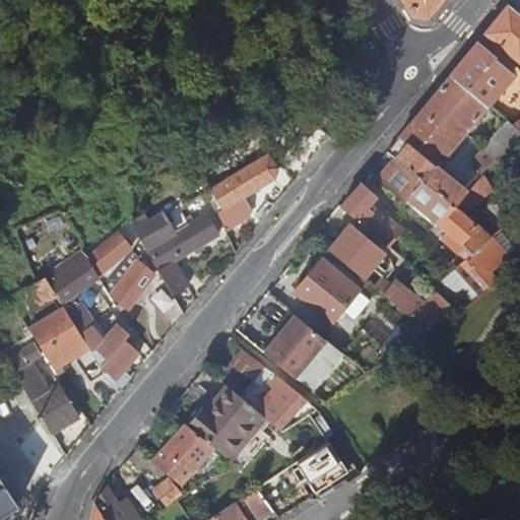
[(428,18),(443,0),(401,0),(412,17),(428,18)]
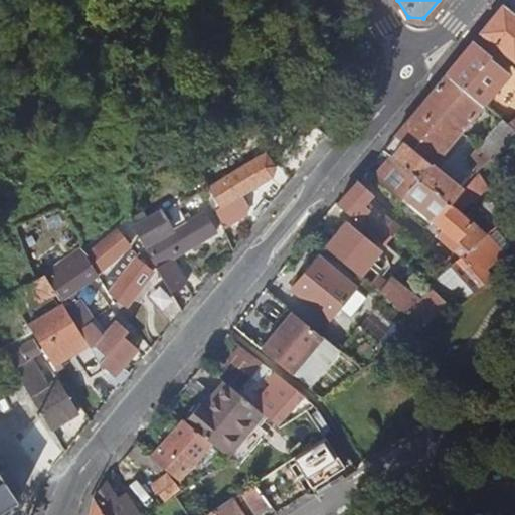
[(514,16),(502,6),(480,33),(507,55),(514,44),(514,16)]
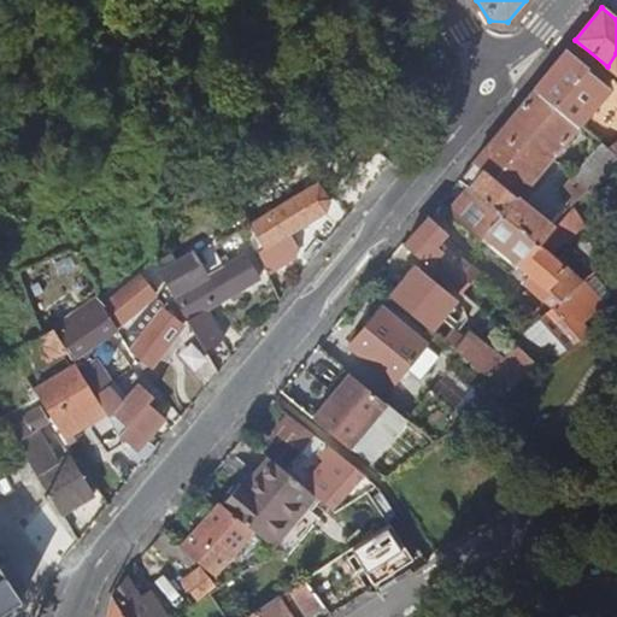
[(566,50),(534,89),(576,124),(579,123),(587,113),(592,117),(598,111),(593,106),(605,92),(582,71),(587,66),(566,50)]
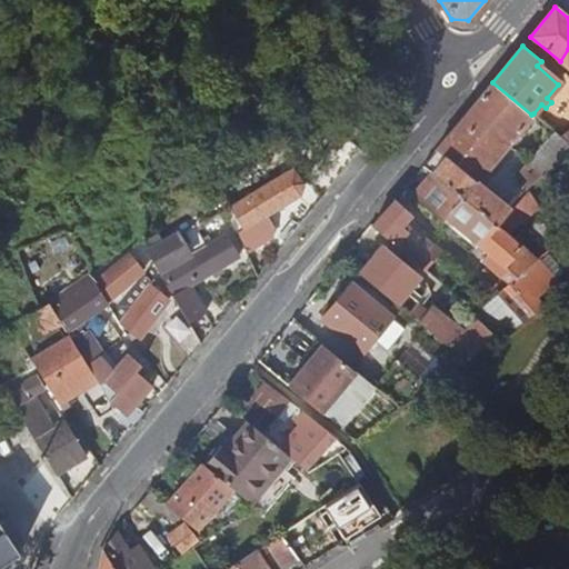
[(492,82),(422,166),(430,172),(496,228),(496,227),(510,209),(476,181),(531,115),(492,82)]
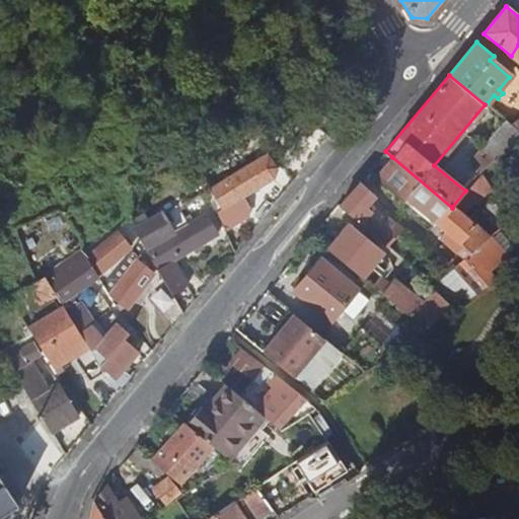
[(518,143),(518,130),(512,124),(505,119),(472,158),(480,172),(518,143)]
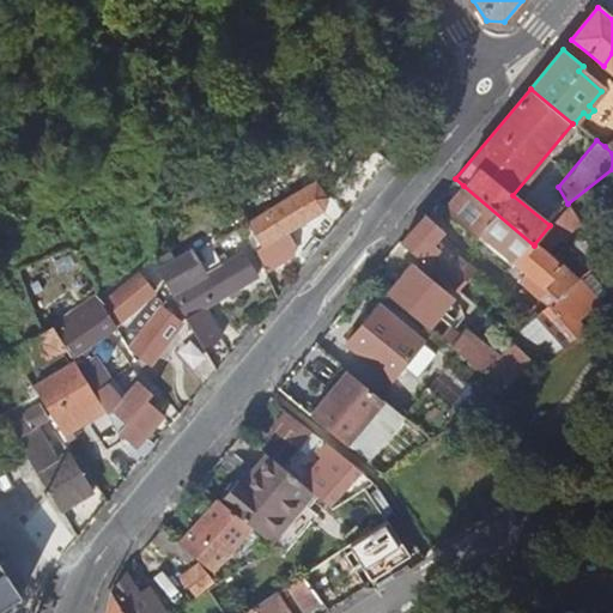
[(349,210),(388,162),(370,149),(357,156),(354,156),(327,189),(349,210)]
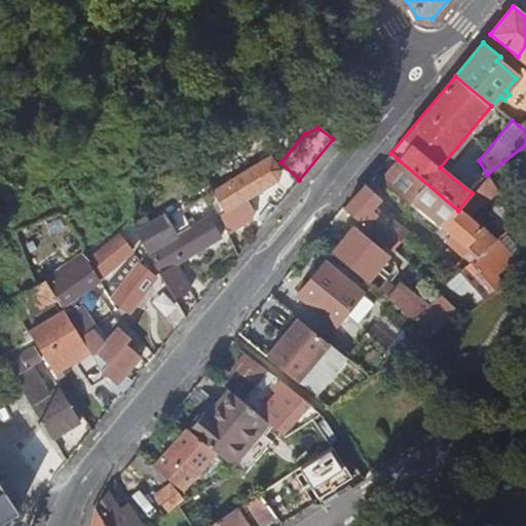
[(269,158),(213,193),(224,212),(273,182),(276,172),(269,158)]
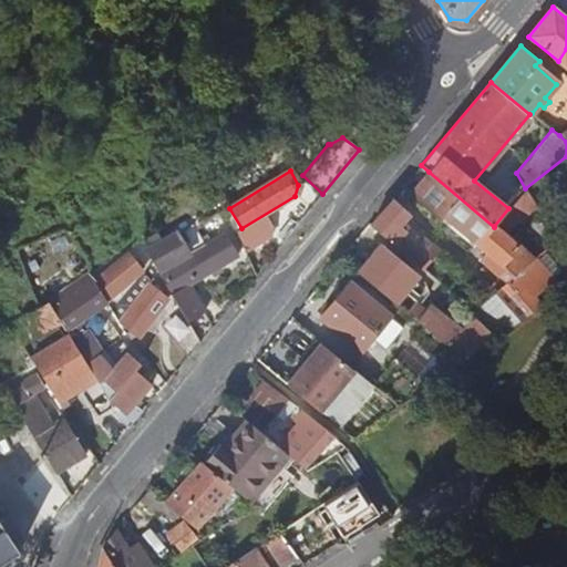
[(506,284),(471,310),(496,337),(542,305),(533,296),(553,277),(536,258),(532,260),(517,248),(518,246),(494,226),(494,227),(429,172),(410,196),(440,219),(442,216),(485,251),(480,257),(491,267),(490,268),(506,284)]
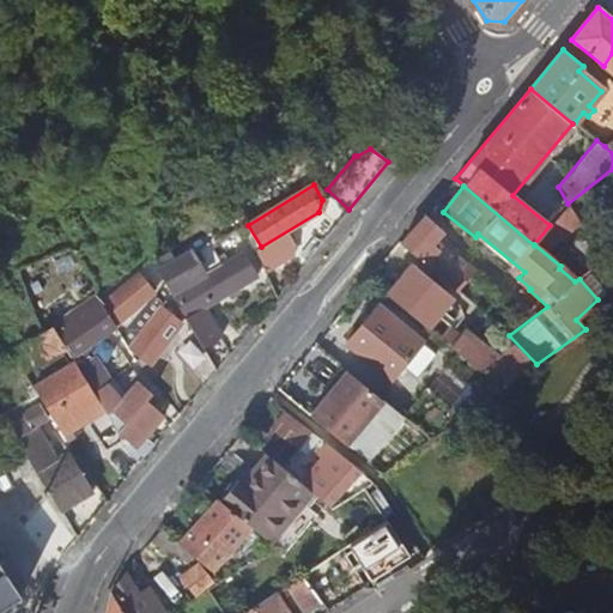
[(425,216),(400,243),(457,291),(473,271),(436,240),(443,232),(425,216)]
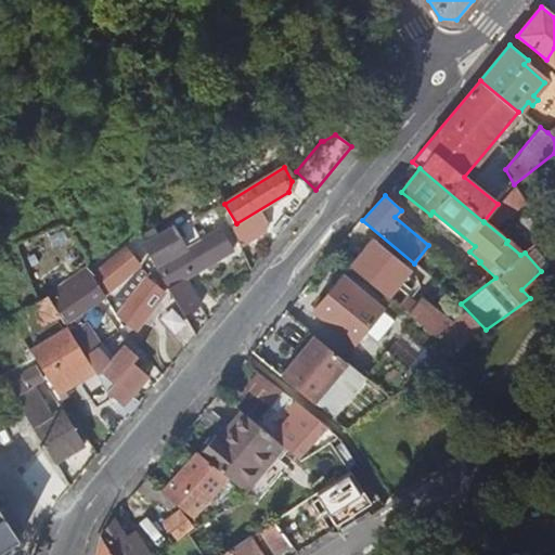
[(221,208),(216,198),(210,202),(215,211),(221,208)]
